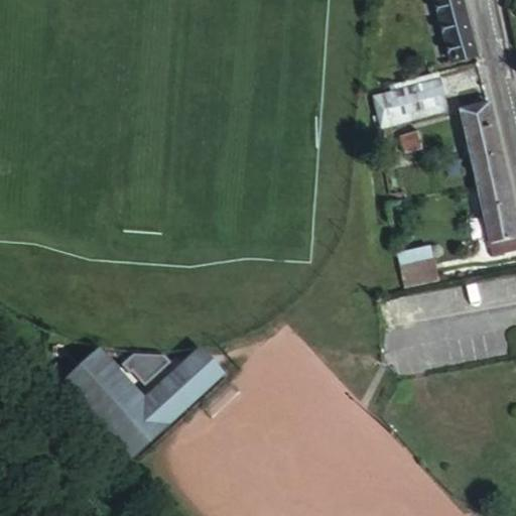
[(439,0),(457,63),(477,57),(463,0),(439,0)]
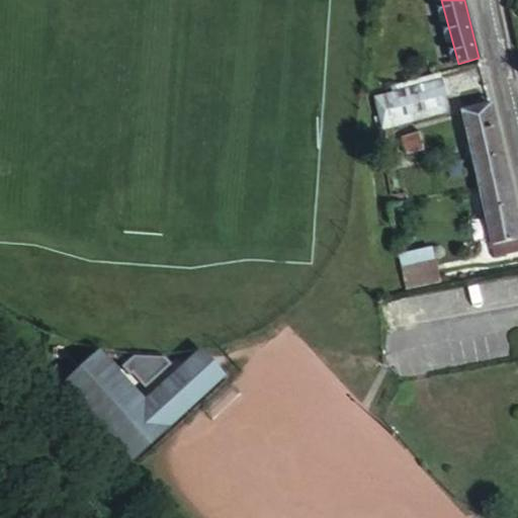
[(447,110),(438,74),(370,93),(379,128),(447,110)]
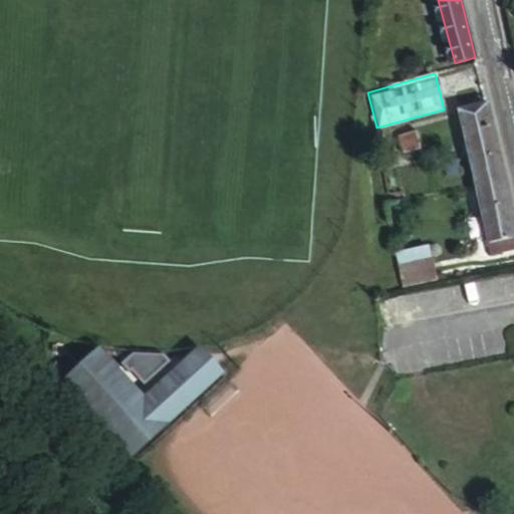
[(503,175),(487,102),(458,110),(475,182),(503,175)]
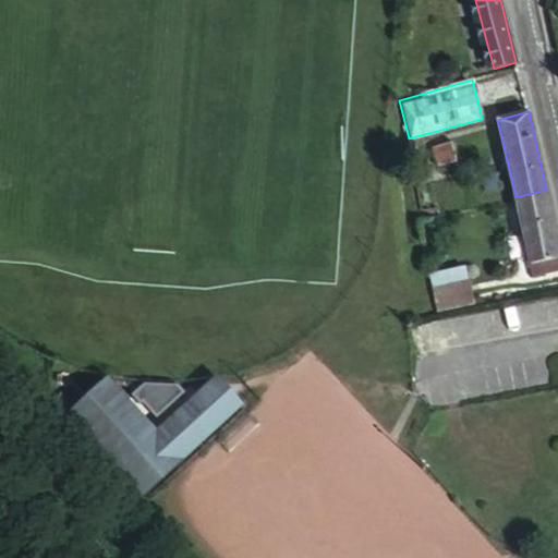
[(457,161),(452,144),(435,149),(439,167),(457,161)]
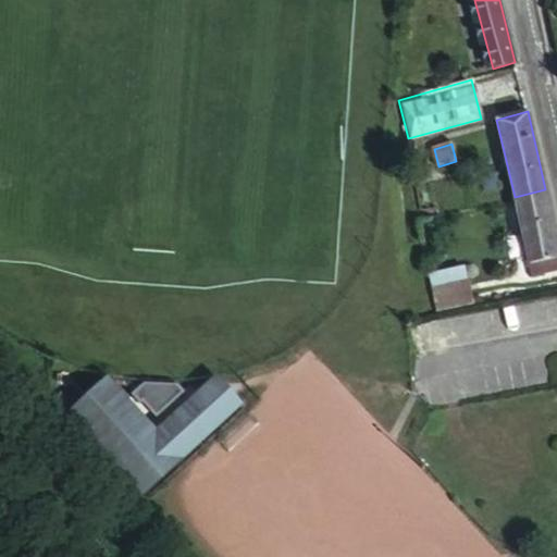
[(497,184),(494,171),(481,173),(484,187),(497,184)]
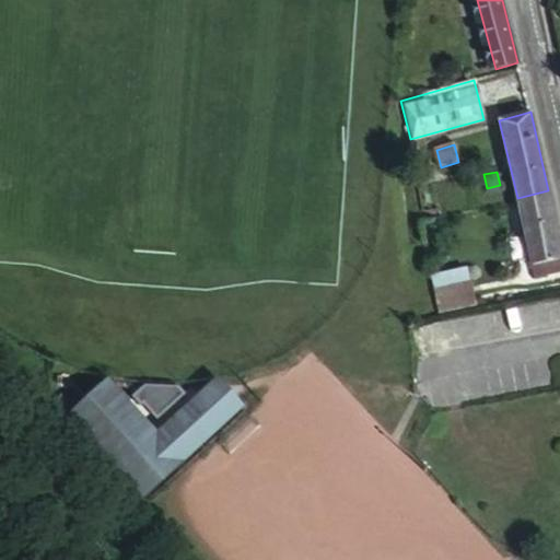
[(550,279),(559,276),(559,243),(548,190),(517,198),(533,264),(546,260),(550,279)]
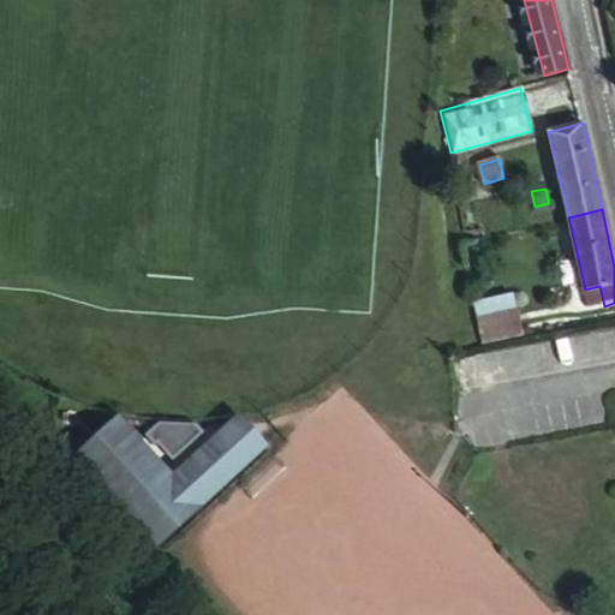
[(521,335),(513,292),(472,302),(483,344),(521,335)]
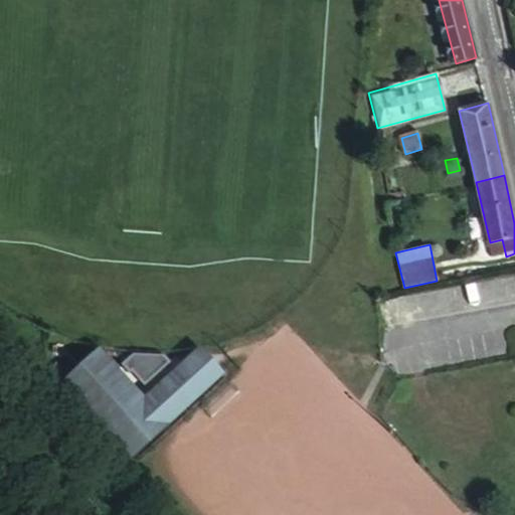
[(144,398),(100,349),(63,382),(132,458),(222,374),(198,349),(144,398)]
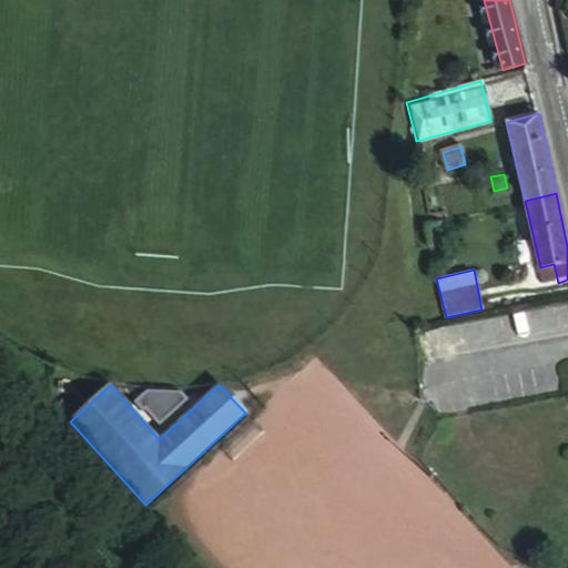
[(180,392),(148,391),(135,402),(143,409),(152,403),(160,412),(173,401),(179,407),(186,399),(180,392)]
